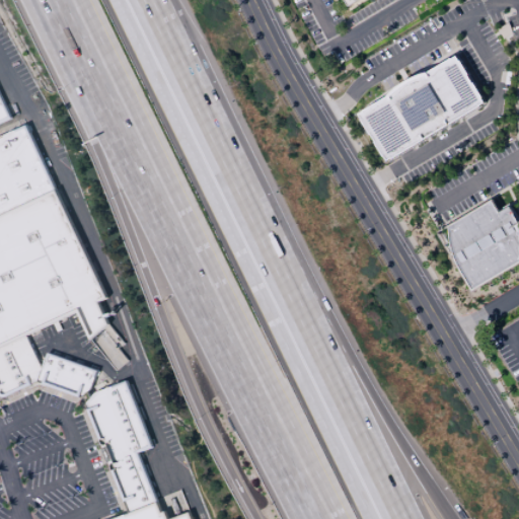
[(359,115),(364,112),(363,110),(387,96),(391,92),(396,87),(401,83),(409,79),(415,76),(422,74),(428,72),(453,57),(454,58),(458,55),(461,60),(462,59),(471,74),(470,75),(475,82),(476,82),(486,97),(485,97),(487,101),(483,104),(483,105),(393,159),(392,158),(387,161),(384,157),(375,142),(376,142),(371,134),(370,135),(361,120),(362,120),(359,115)]
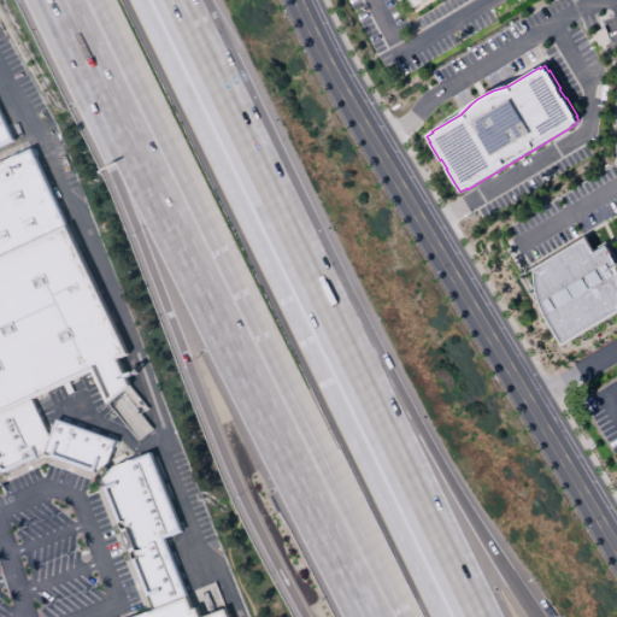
[(0,115),(12,141),(0,146),(0,115)]
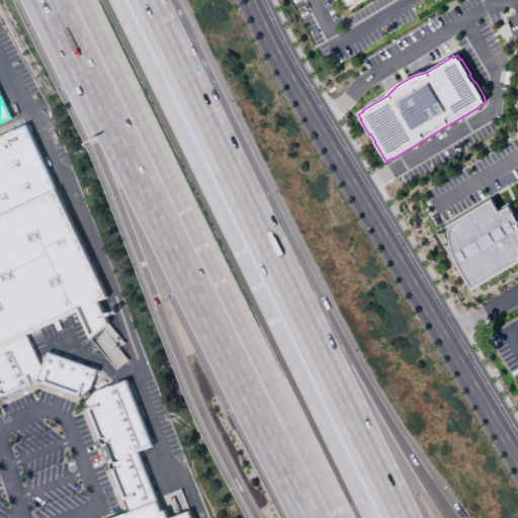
[(0,135),(23,124),(54,189),(53,190),(0,214),(0,135)]
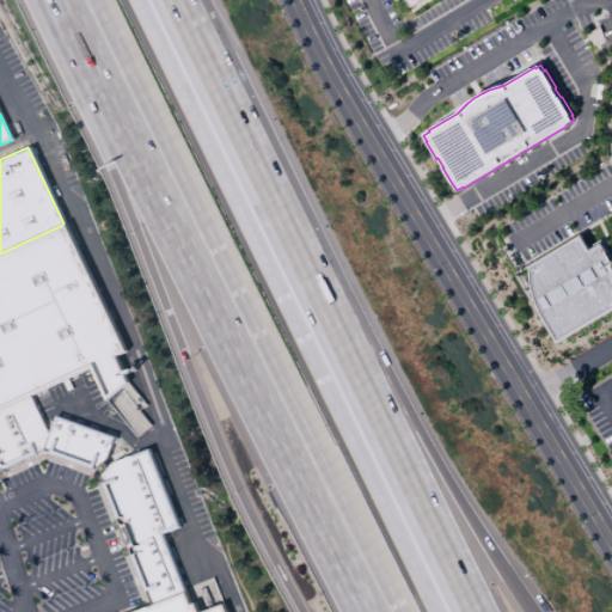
[(0,254),(62,225),(123,352),(112,355),(126,383),(103,401),(87,367),(29,396),(0,409),(0,254)]
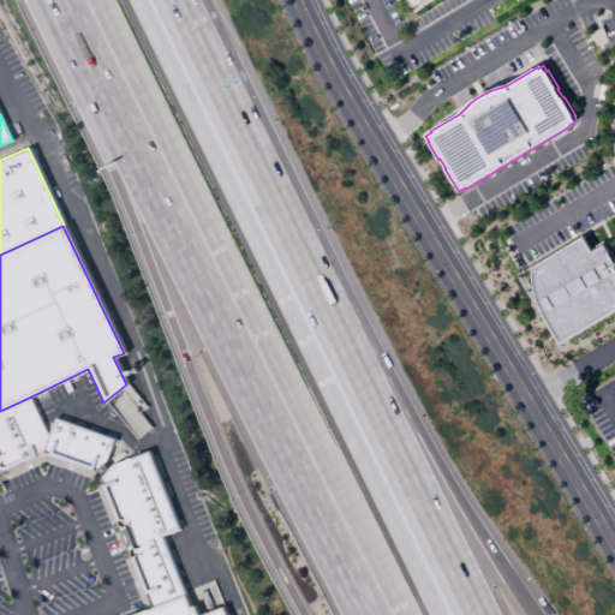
[(614,314),(561,345),(543,314),(536,297),(533,282),(532,268),(584,238),(592,252),(605,245),(614,262),(614,264),(614,314)]
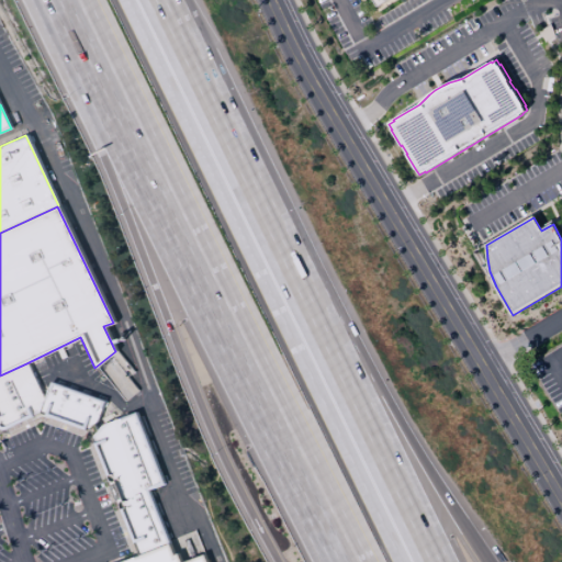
[(0,375),(26,363),(43,398),(37,414),(37,416),(8,429),(4,430),(2,429),(0,428),(0,375)]
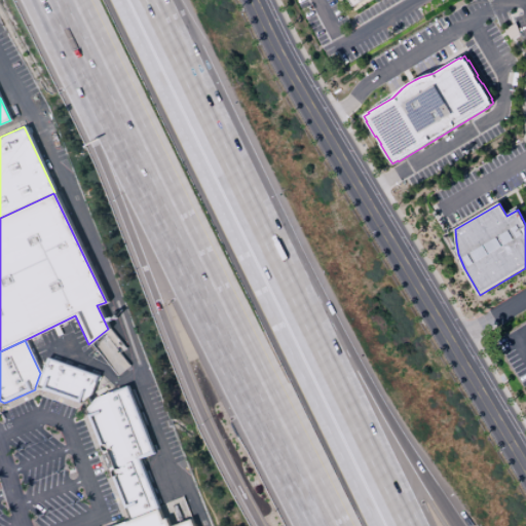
[(40,373),(45,357),(99,376),(91,396),(84,402),(81,403),(78,403),(35,387),(40,373)]
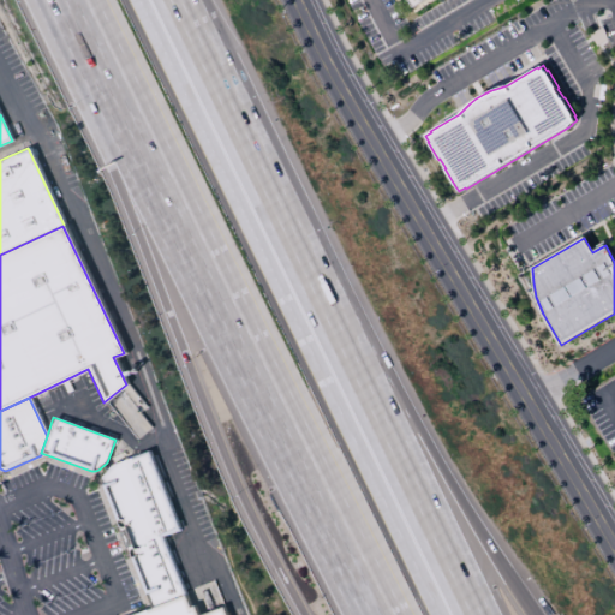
[(99,478),(111,465),(148,451),(179,530),(162,537),(185,595),(149,608),(127,553),(127,550),(129,549),(131,548),(123,527),(120,527),(118,527),(117,525),(114,520),(114,518),(99,478)]
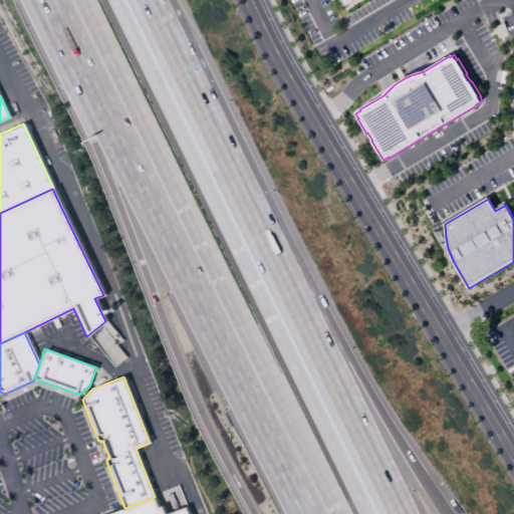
[(155,497),(159,507),(162,506),(164,513),(167,513),(186,507),(188,513),(108,513),(124,508),(155,497)]
